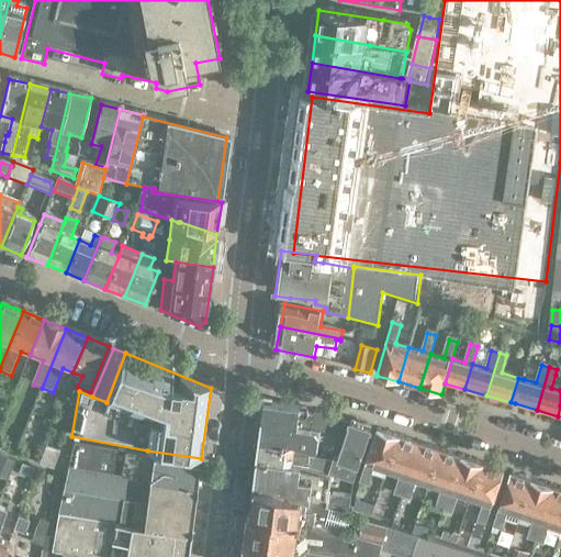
[(266,405),(262,424),(321,432),(321,434),(340,439),(346,423),(301,411),(266,405)]
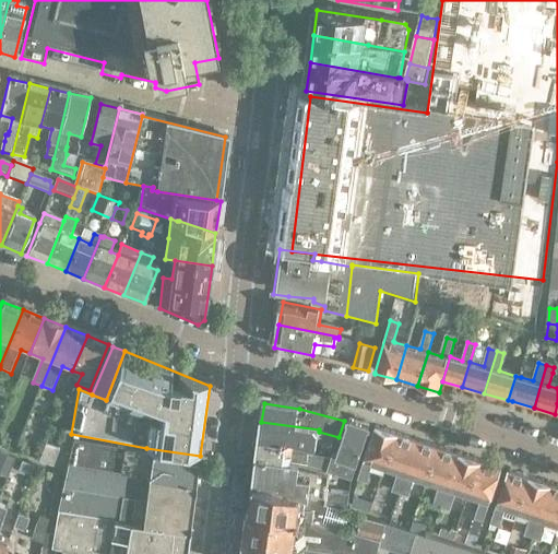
[(319,429),(261,422),(259,440),(308,447),(317,450),(319,432),(319,429)]
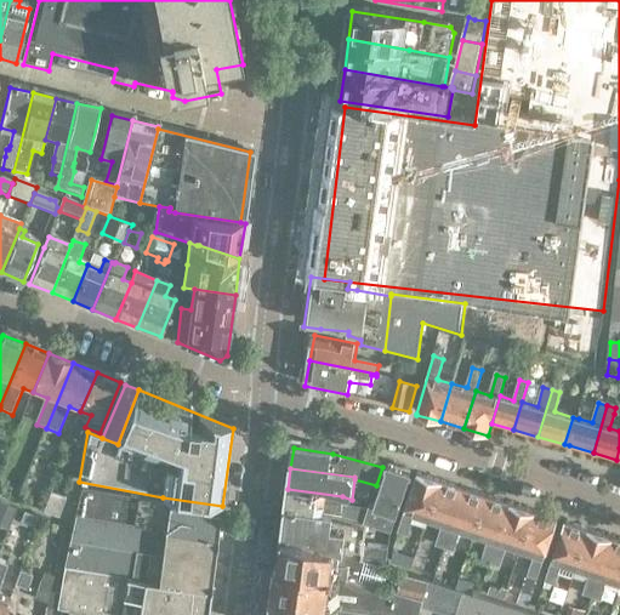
[(367,527),(392,535),(411,476),(388,468),(375,508),(370,507),(369,512),(368,511),(363,525),(367,527)]
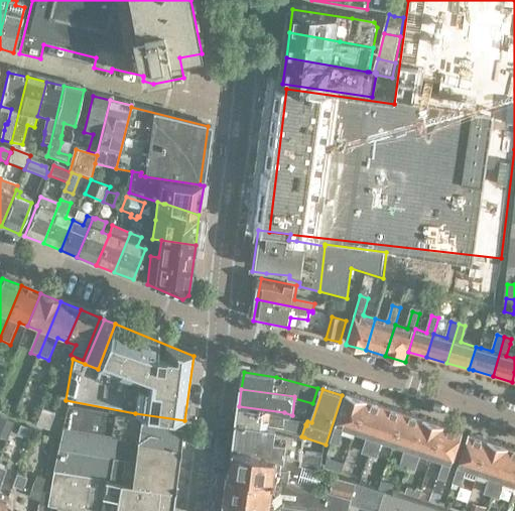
[(331,444),(338,446),(340,448),(346,429),(357,432),(366,402),(347,396),(331,444)]
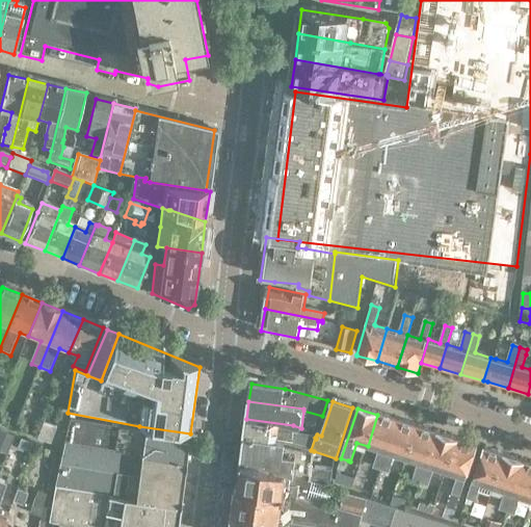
[(377,415),(368,446),(379,450),(373,470),(380,472),(398,422),(377,415)]
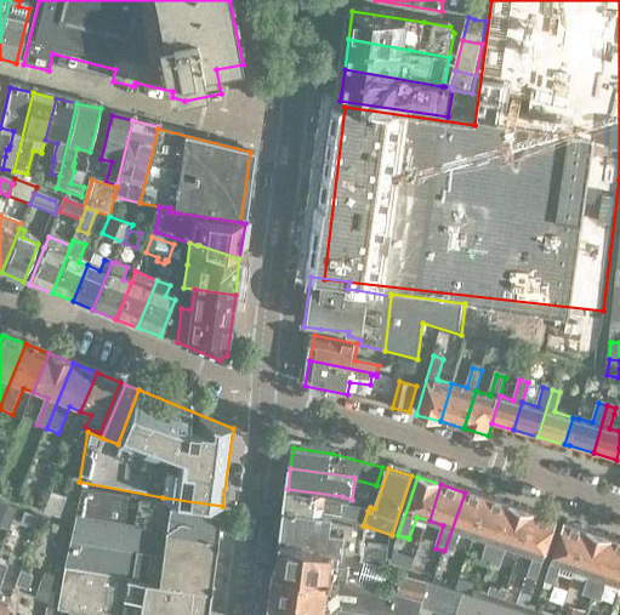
[(342,496),(288,489),(285,510),(341,518),(363,525),(368,511),(350,508),(350,500),(352,501),(352,500),(342,496)]
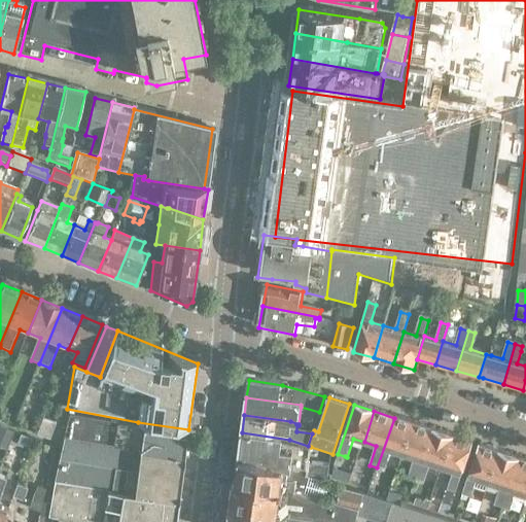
[(146,431),(89,421),(70,417),(66,438),(83,443),(184,458),(187,437),(146,430),(146,431)]
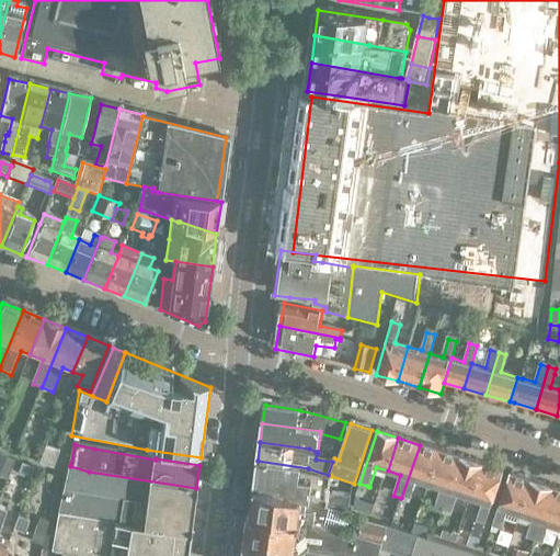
[(420,445),(401,498),(410,501),(416,481),(429,486),(440,452),(420,445)]
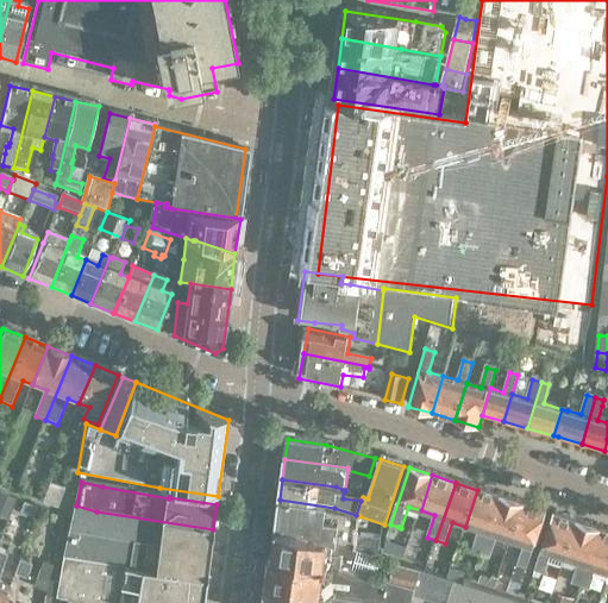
[(49,485),(42,504),(44,504),(57,509),(64,490),(50,485),(50,487),(49,485)]
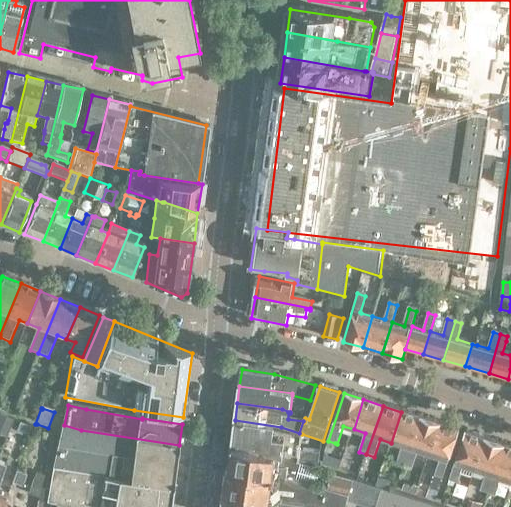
[(401,412),(391,443),(402,446),(403,447),(397,465),(404,467),(420,418),(401,412)]
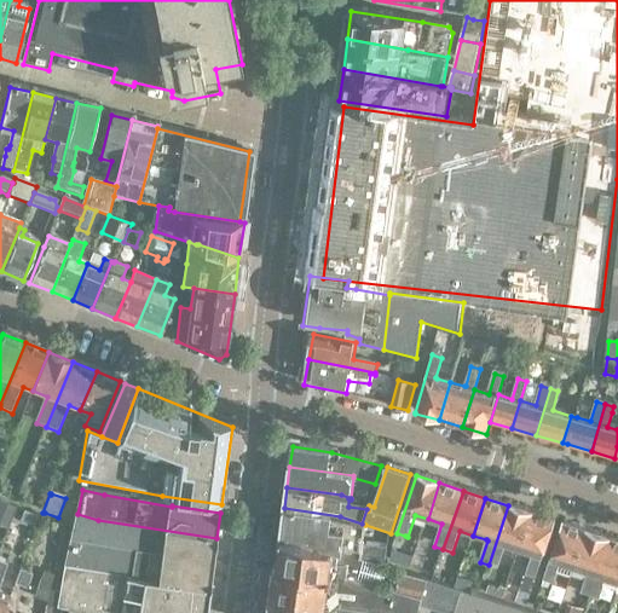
[(508,505),(489,565),(500,568),(507,545),(519,550),(531,513),(508,505)]
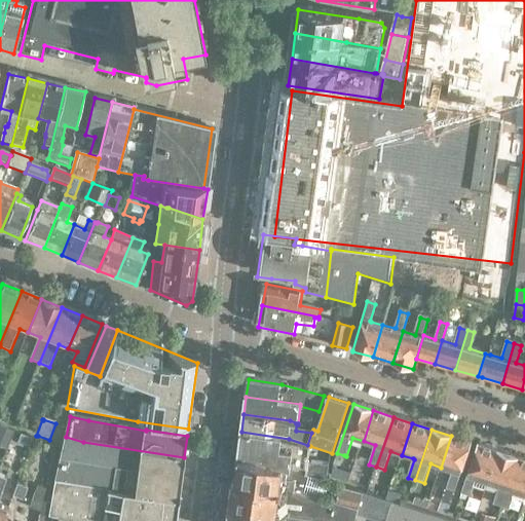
[(12,435),(0,431),(0,450),(6,453),(12,435)]
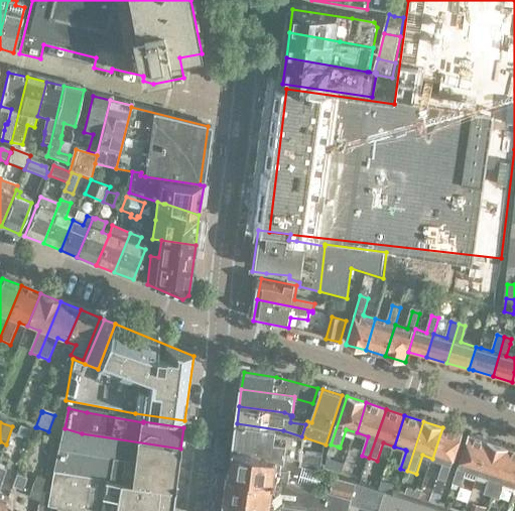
[(322,469),(324,457),(302,455),(304,437),(301,436),(283,430),(237,423),(234,446),(273,459),(301,467),(322,469)]
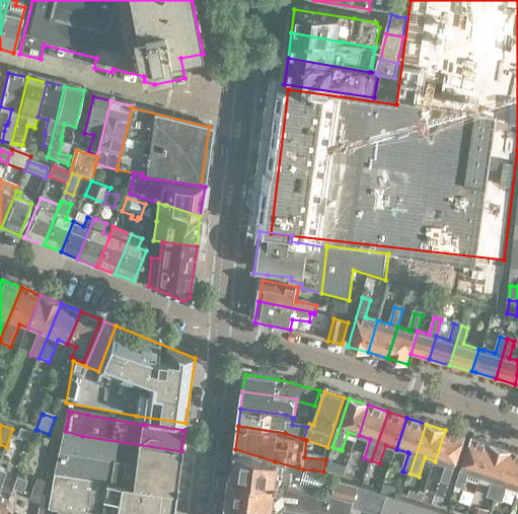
[(442,483),(434,507),(442,509),(465,437),(445,430),(435,461),(448,465),(442,483)]
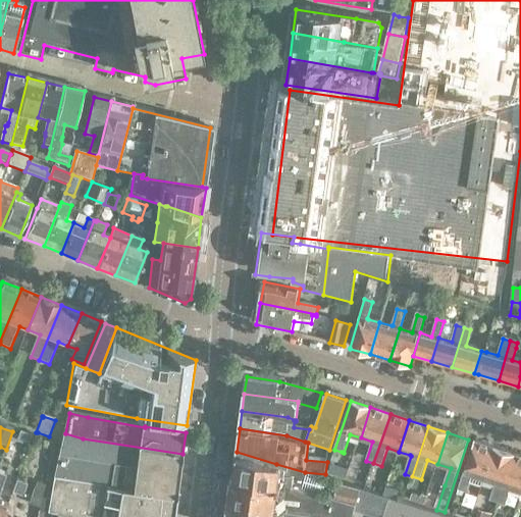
[(35,440),(20,433),(17,442),(31,447),(35,440)]
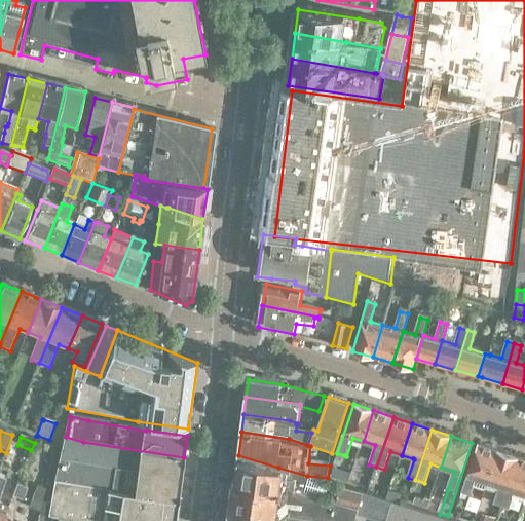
[(66,437),(61,458),(78,464),(181,480),(184,457),(83,442),(66,437)]
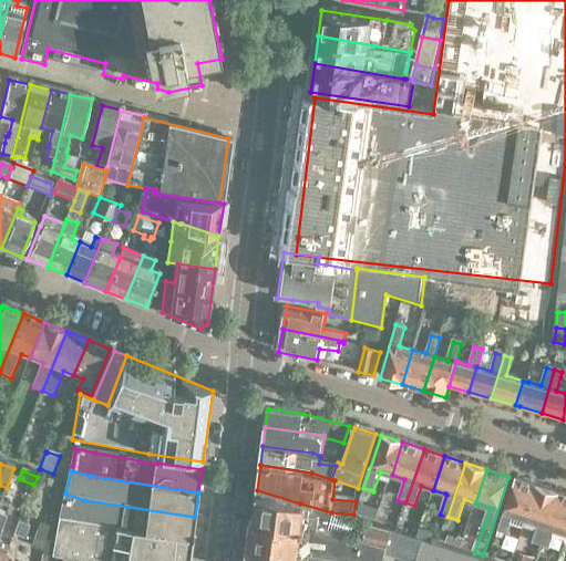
[(516,479),(498,533),(506,536),(513,516),(525,520),(536,487),(516,479)]
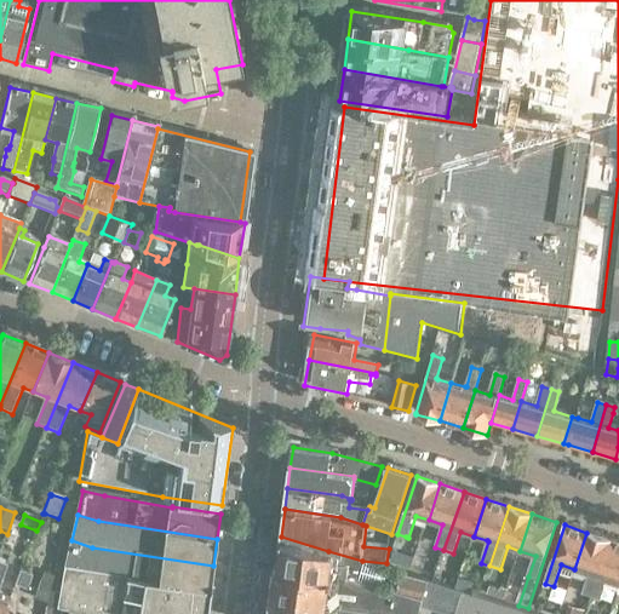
[(586,533),(574,569),(589,574),(582,596),(591,598),(611,540),(586,533)]
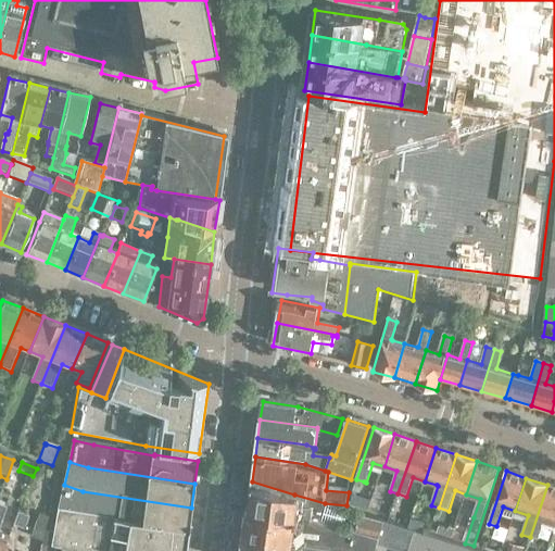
[(294,495),(252,481),(251,485),(253,486),(249,512),(248,512),(248,513),(311,522),(328,526),(330,526),(335,526),(339,527),(342,527),(345,525),(347,521),(348,516),(345,513),(343,512),(327,506),(327,505),(294,495)]
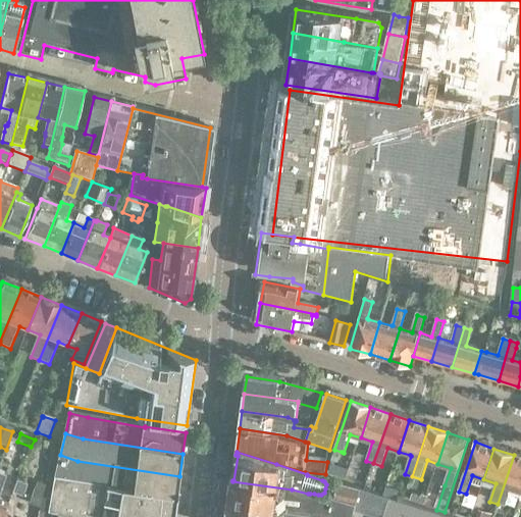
[(60,455),(55,479),(72,482),(108,488),(137,493),(176,500),(179,476),(77,461),(60,455)]
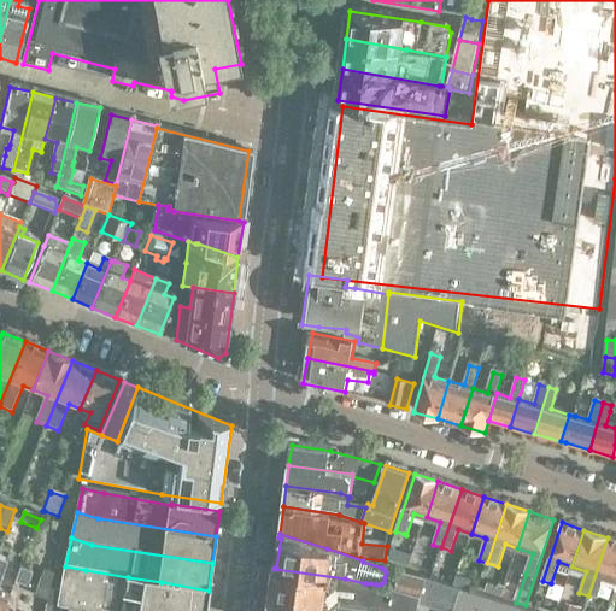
[(615,540),(608,538),(588,595),(599,599),(606,577),(615,581),(615,540)]
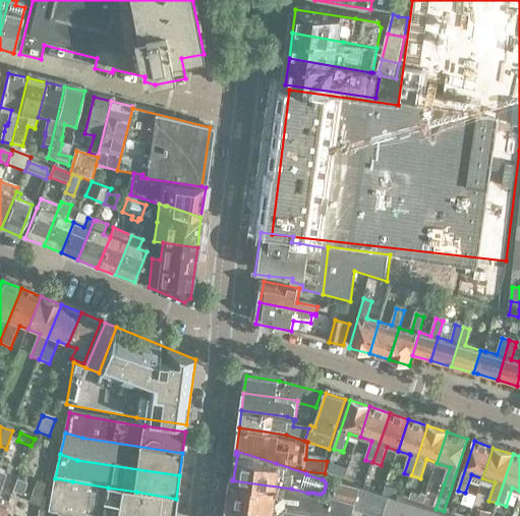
[(0,473),(0,515),(4,515),(8,504),(0,500),(0,493),(7,476),(0,473)]
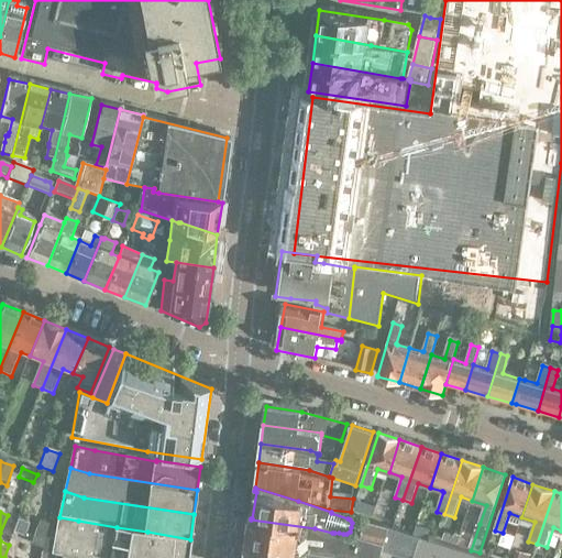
[(43,551),(43,554),(63,557),(187,557),(190,539),(147,532),(117,527),(78,521),(59,517),(55,542),(45,539),(43,551)]
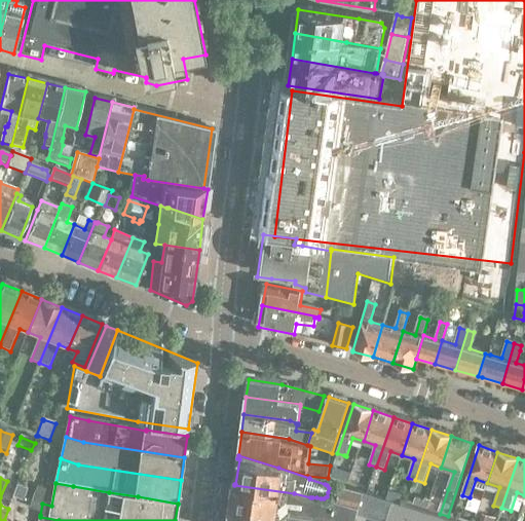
[(294,493),(234,485),(230,510),(232,510),(307,520),(353,520),(354,516),(355,510),(310,497),(294,493)]
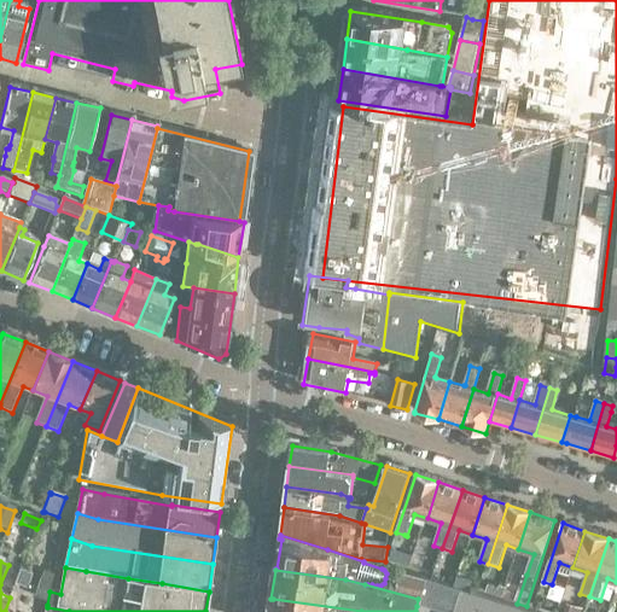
[(27,589),(33,575),(21,571),(16,584),(27,589)]
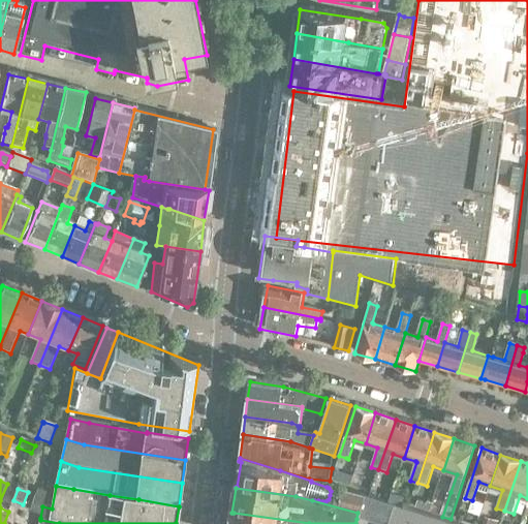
[(45,494),(38,491),(36,498),(35,497),(29,513),(40,518),(42,506),(45,494)]
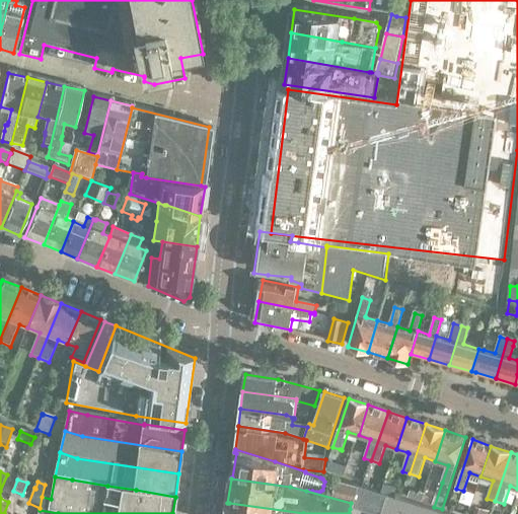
[(354,489),(336,484),(331,498),(351,503),(354,489)]
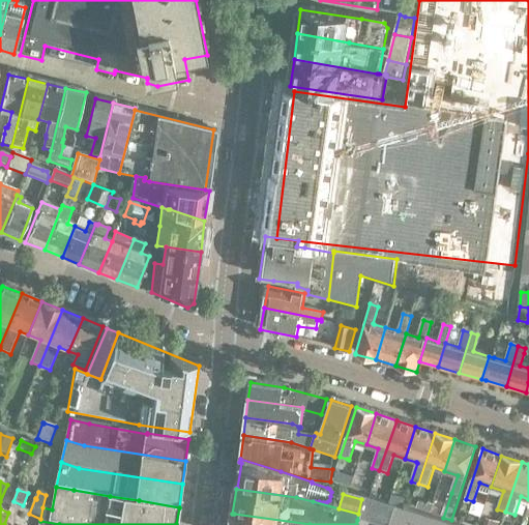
[(361,499),(358,514),(357,520),(372,524),(450,524),(413,513),(361,499)]
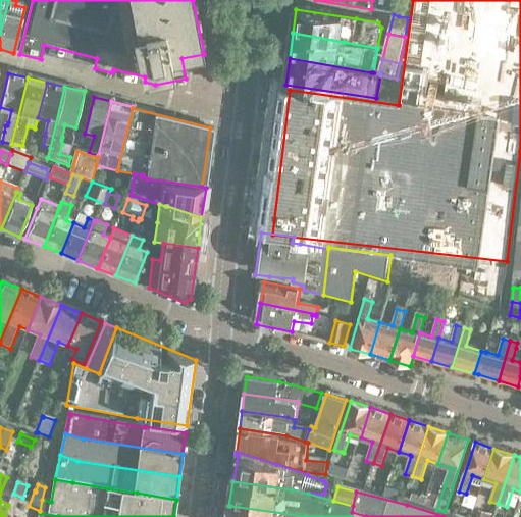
[(412,497),(411,502),(424,506),(426,499),(422,497),(421,500),(412,497)]
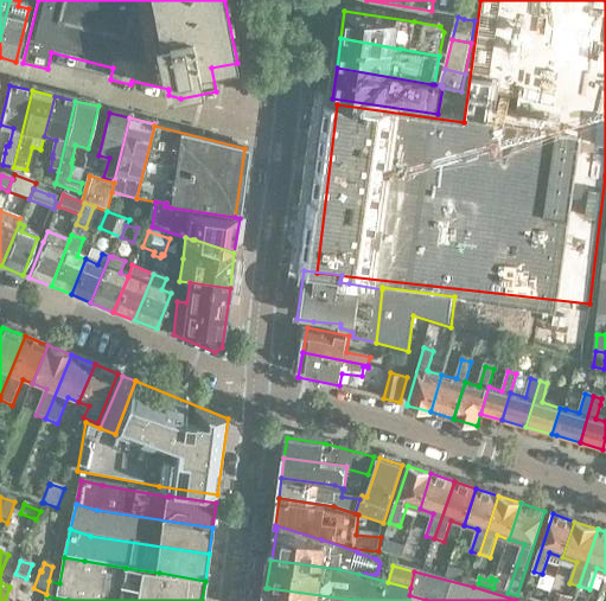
[(268,588),(266,600),(355,600),(268,588)]
